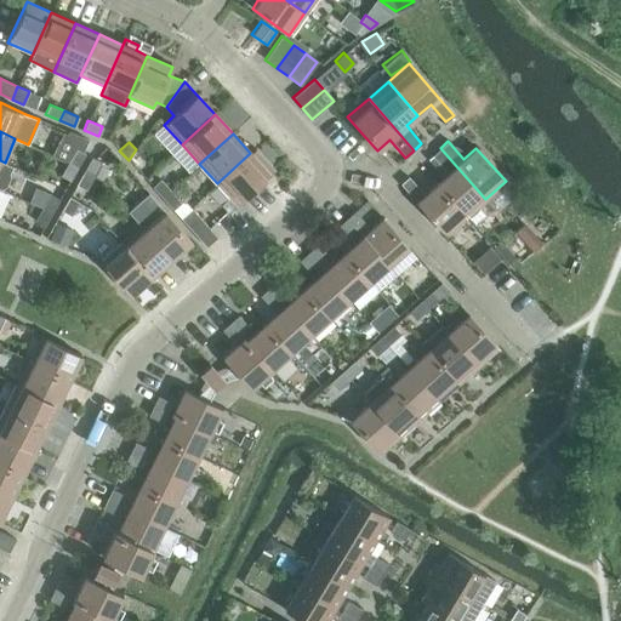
[(68,161),(78,167),(85,154),(77,148),(68,161)]
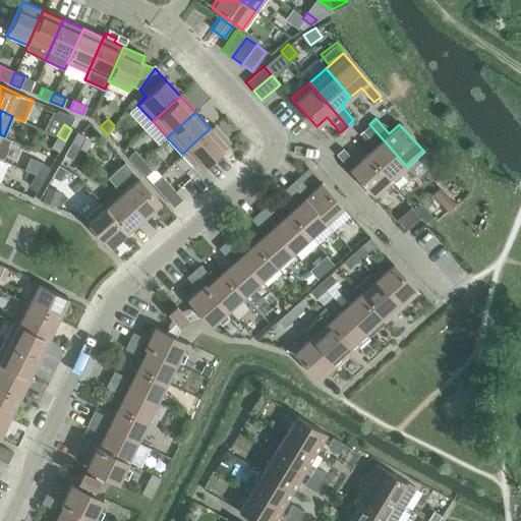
[(362,130),(375,146),(365,154),(391,182),(407,167),(369,124),(362,130)]
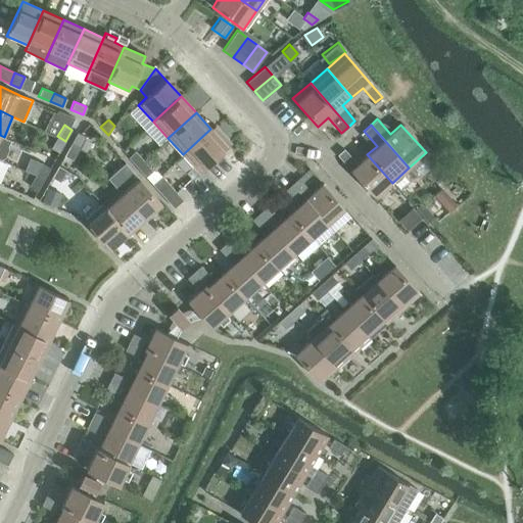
[(210,129),(183,154),(193,165),(186,173),(191,178),(227,146),(221,140),(225,136),(215,126),(210,129)]
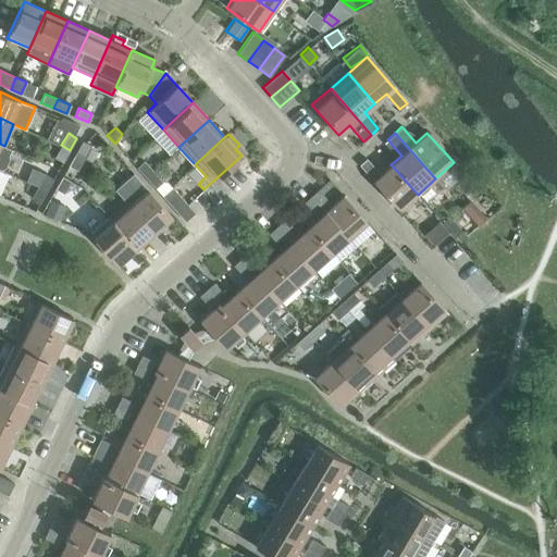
[(75,153),(84,158),(90,146),(83,140),(75,153)]
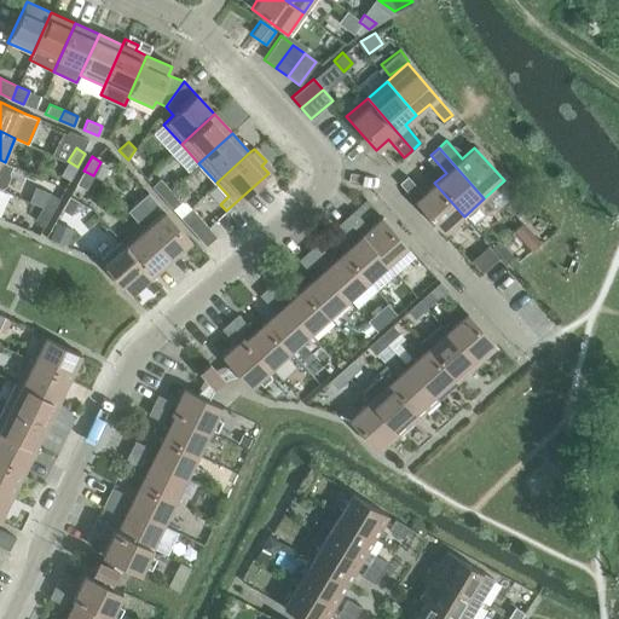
[(0,189),(1,190),(3,187),(5,186),(10,175),(9,172),(12,166),(5,162),(0,160),(0,189)]
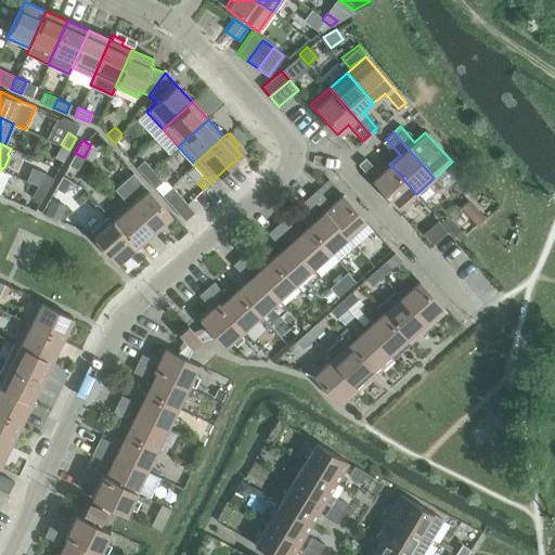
[(54,157),(62,162),(69,150),(61,144),(54,157)]
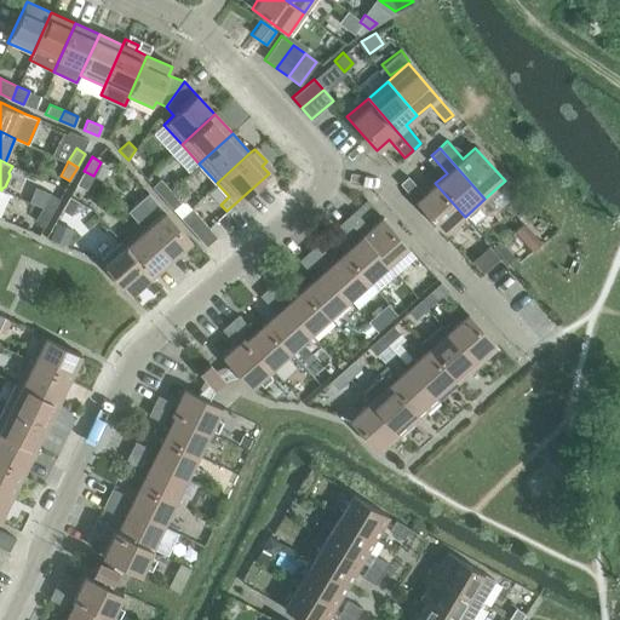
[(85,189),(93,176),(84,171),(76,184),(85,189)]
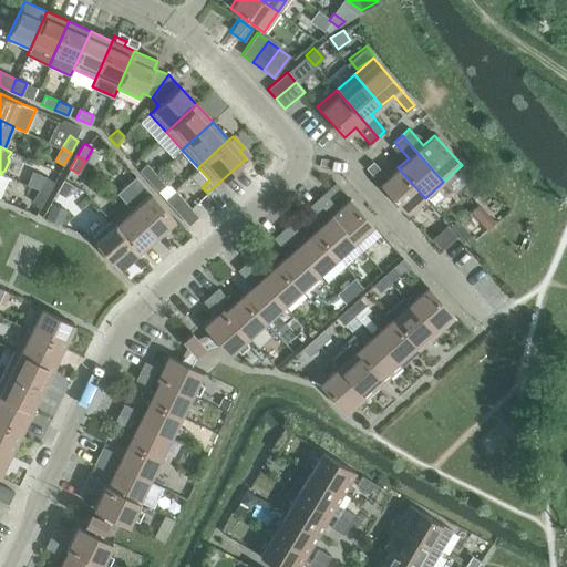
[(366,167),(380,184),(406,215),(425,198),(398,167),(387,177),(382,172),(372,162),(366,167)]
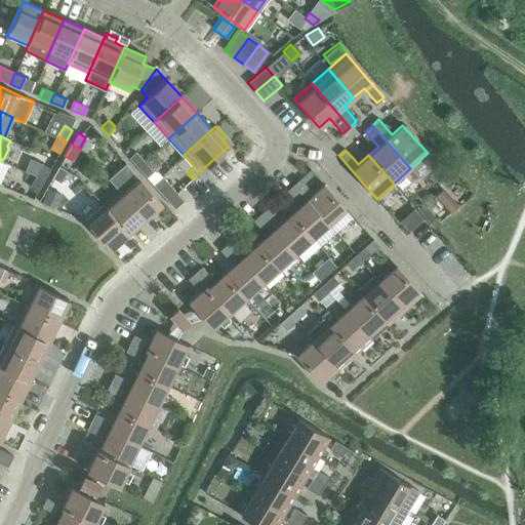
[(135,152),(128,158),(137,167),(145,161),(135,152)]
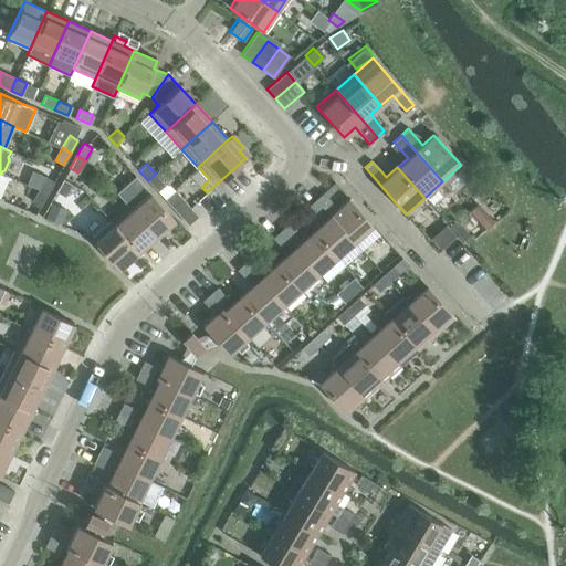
[(148,180),(158,191),(165,185),(156,174),(148,180)]
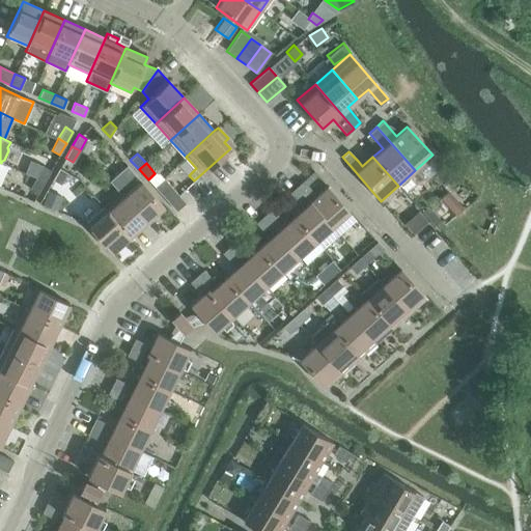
[(127,165),(109,180),(120,193),(145,222),(163,206),(138,177),(127,165)]
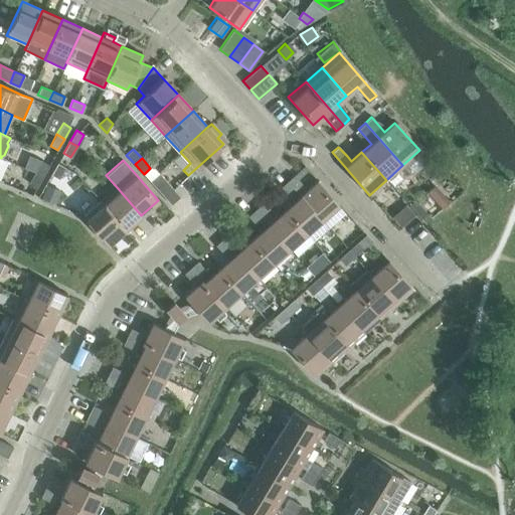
[(42,176),(49,165),(41,161),(35,172),(42,176)]
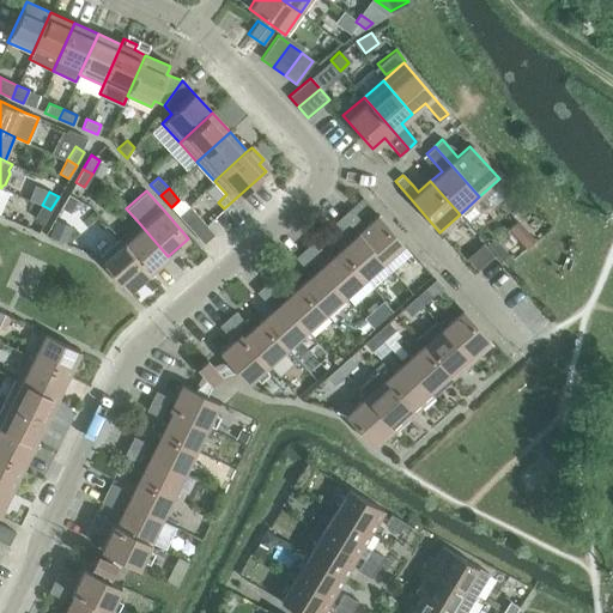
[(68,194),(60,207),(70,213),(78,199),(68,194)]
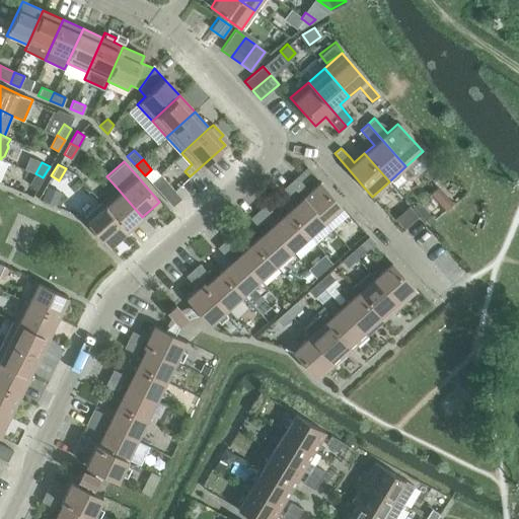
[(36,189),(43,177),(35,173),(28,184),(36,189)]
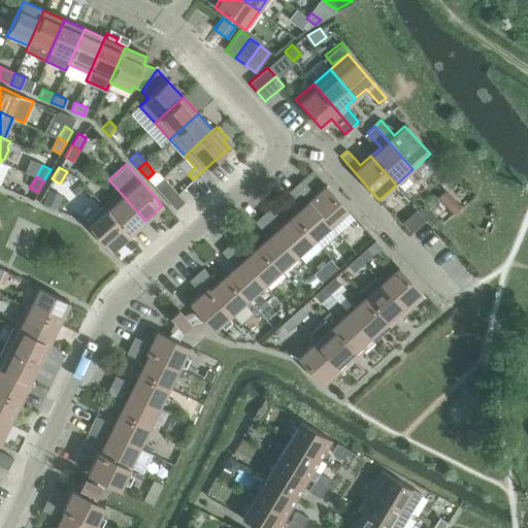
[(162,177),(153,186),(175,210),(185,202),(162,177)]
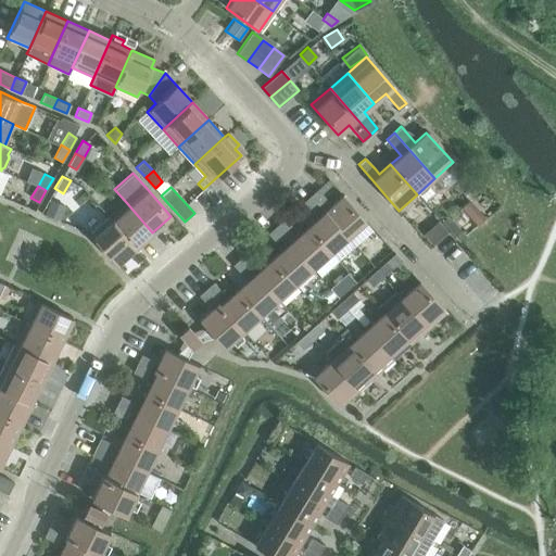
[(317,189),(310,196),(319,206),(326,200),(317,189)]
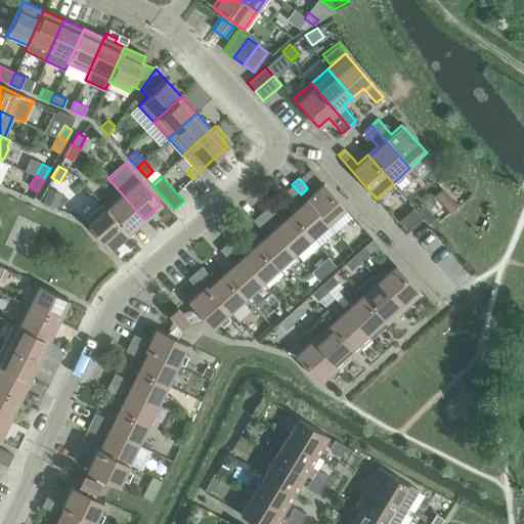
[(344,209),(322,183),(305,199),(328,224),(344,209)]
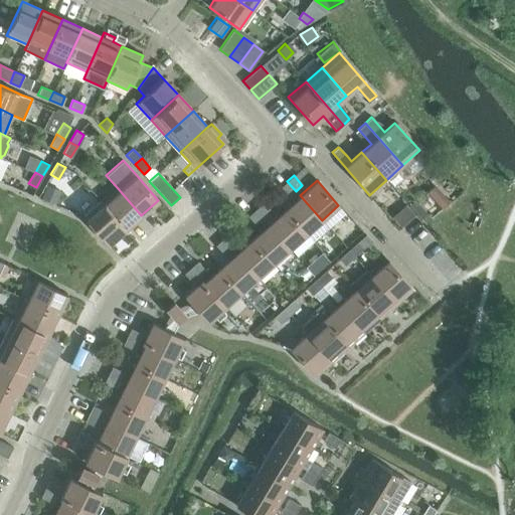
[(287,181),(281,187),(289,197),(296,191),(287,181)]
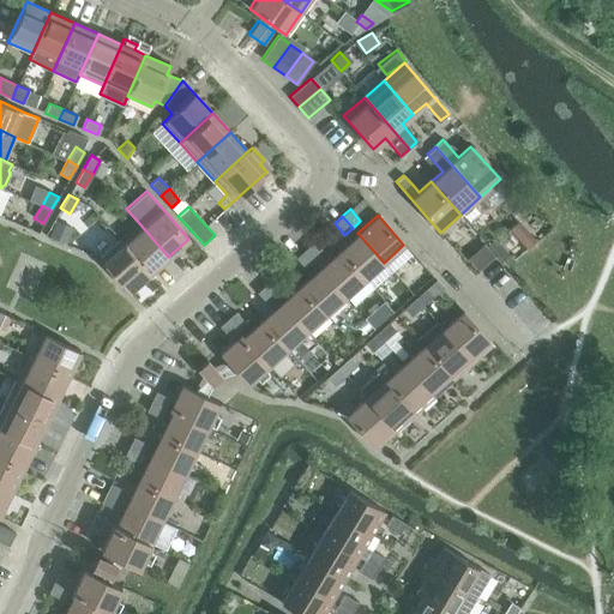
[(58,223),(50,239),(65,245),(72,228),(58,223)]
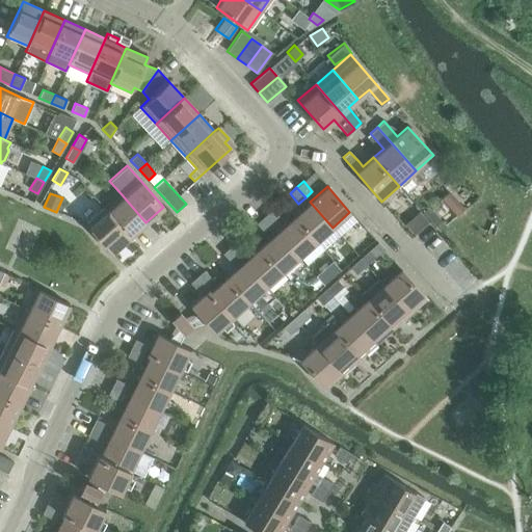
[(104,208),(129,237),(145,222),(121,193),(104,208)]
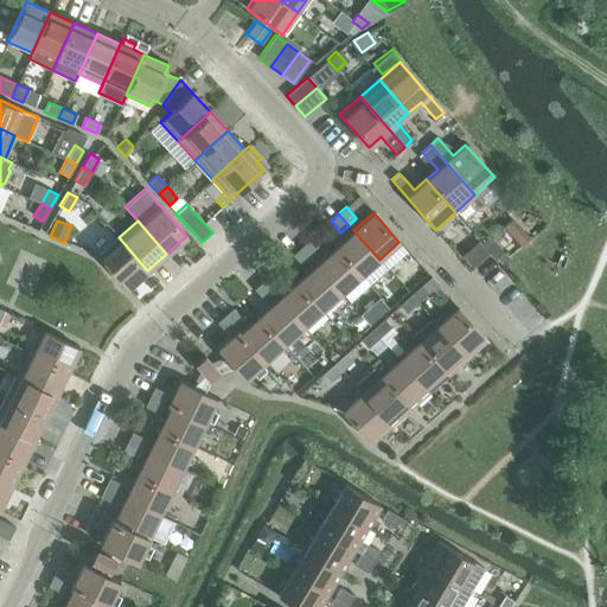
[(522,229),(512,237),(521,247),(531,238),(522,229)]
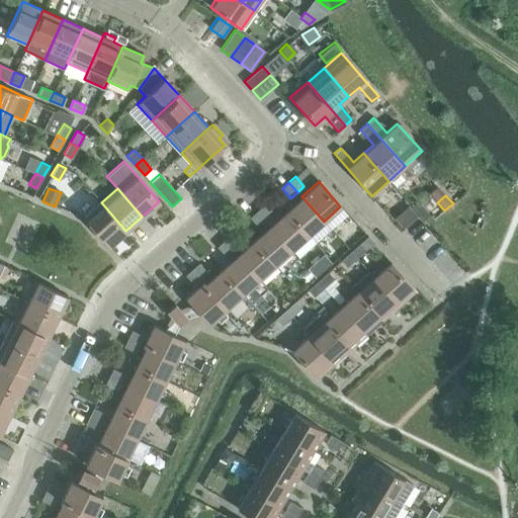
[(285,211),(307,236),(324,222),(301,196),(285,211)]
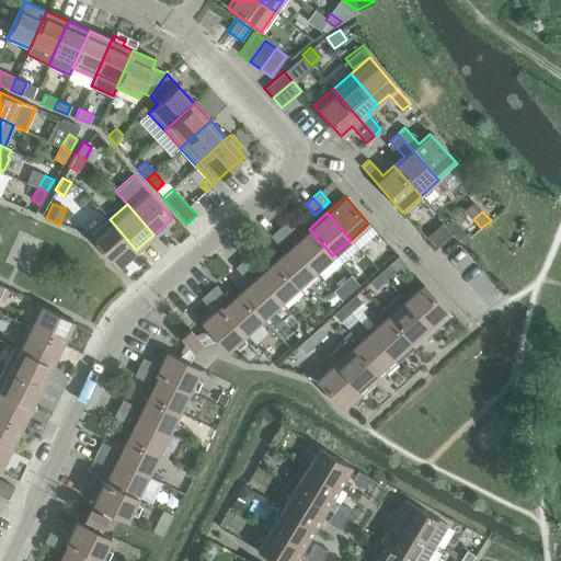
[(91,236),(117,266),(136,250),(110,219),(91,236)]
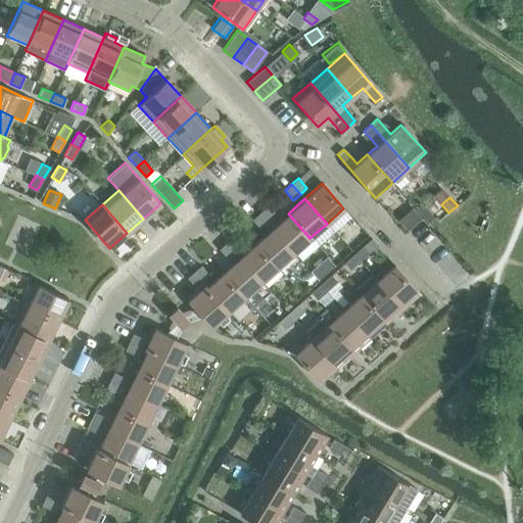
[(274,218),(266,207),(258,214),(267,224),(274,218)]
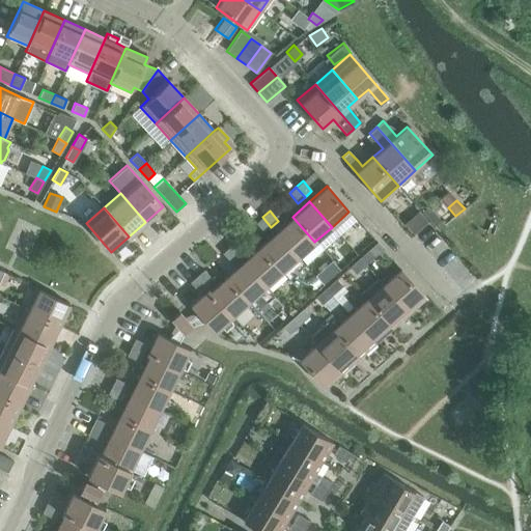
[(419,211),(404,224),(415,235),(430,221),(419,211)]
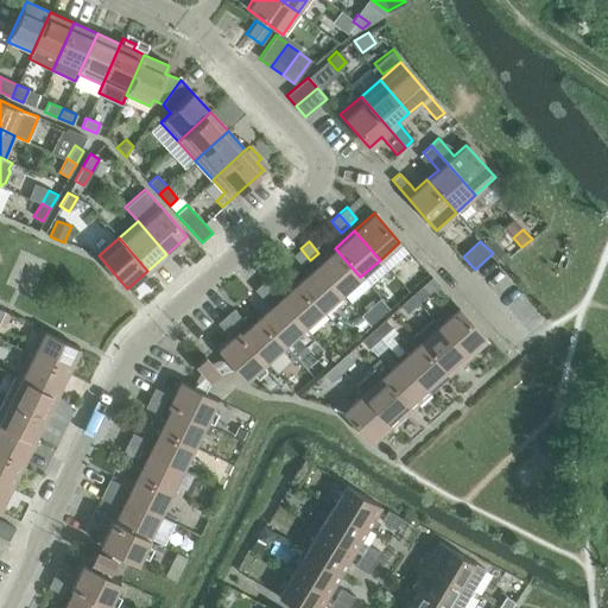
[(496,245),(491,251),(491,252),(502,265),(510,259),(496,245)]
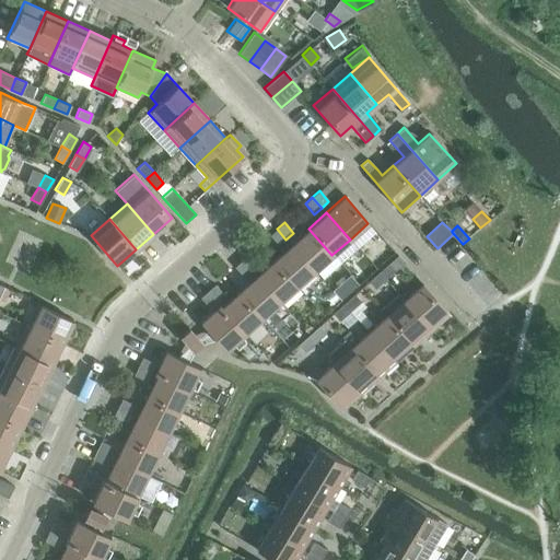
[(279,245),(286,240),(277,229),(269,235),(279,245)]
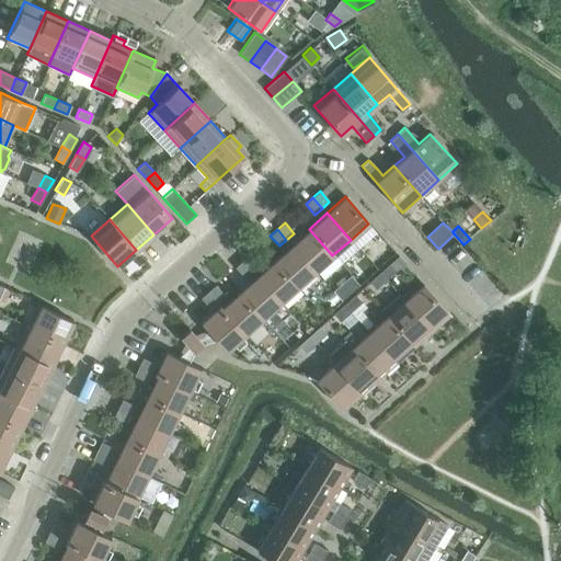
[(294,233),(287,239),(292,244),(315,271),(332,255),(309,229),(298,238),(294,233)]
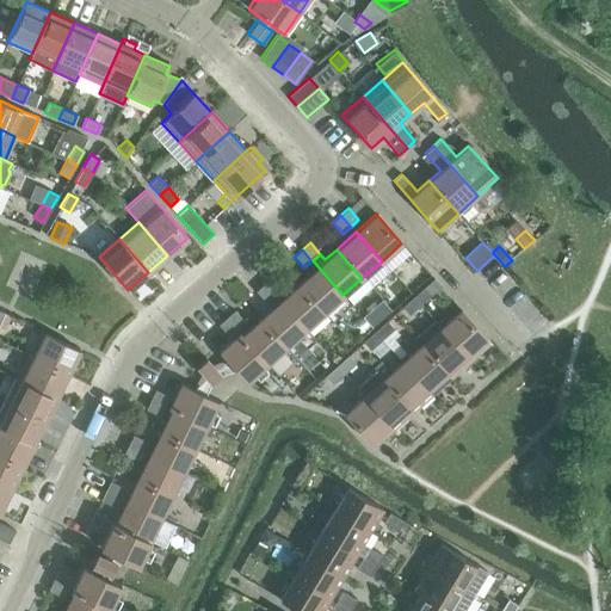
[(298,284),(323,313),(343,295),(318,266),(298,284)]
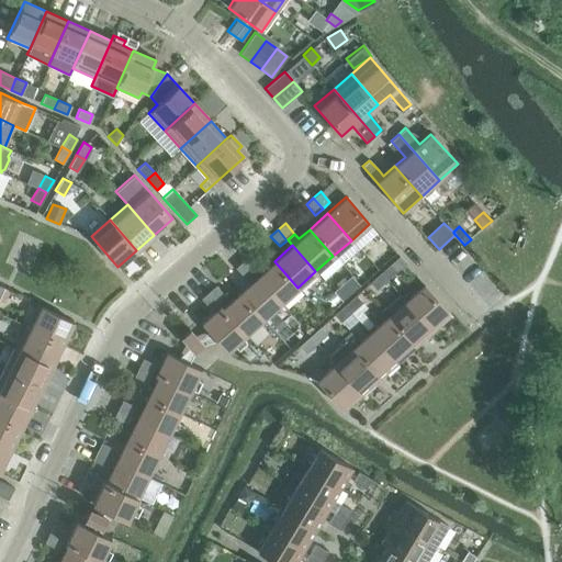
[(249,255),(243,261),(251,271),(259,265),(249,255)]
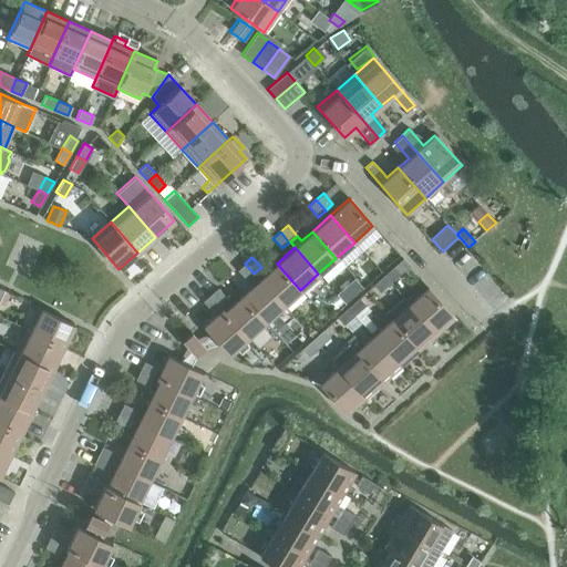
[(402,258),(383,275),(390,282),(409,266),(402,258)]
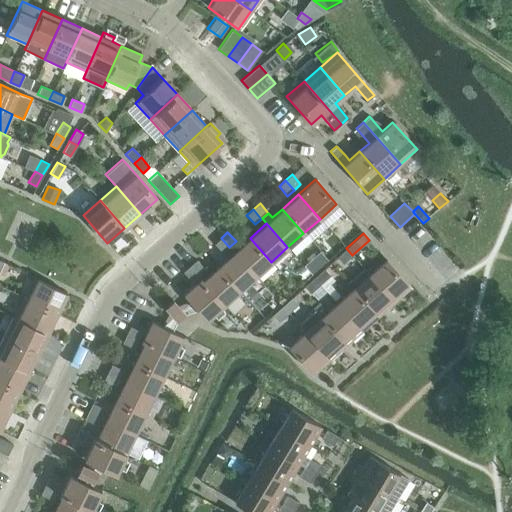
[(223,253),(229,247),(221,238),(214,244),(223,253)]
